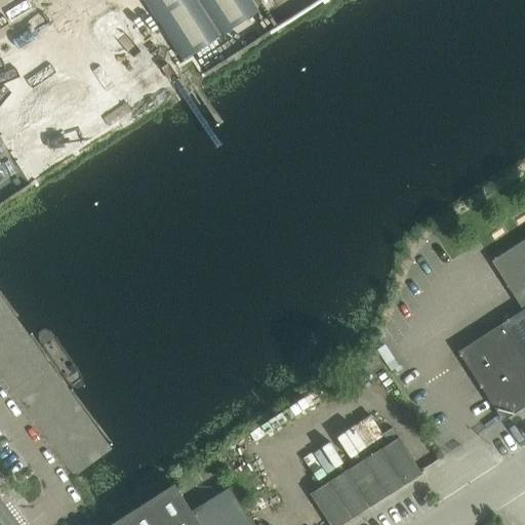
[(254,0),(143,0),(179,64),(196,54),(204,70),(272,31),(254,0)]
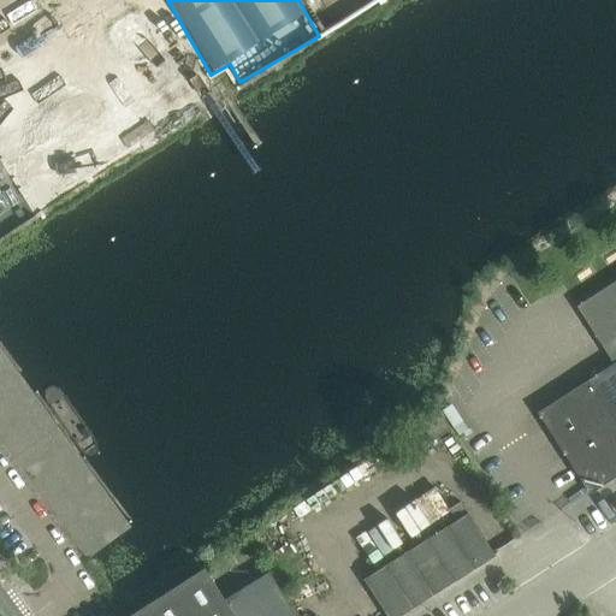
[(615,280),(576,307),(614,365),(590,380),(615,421),(615,280)]
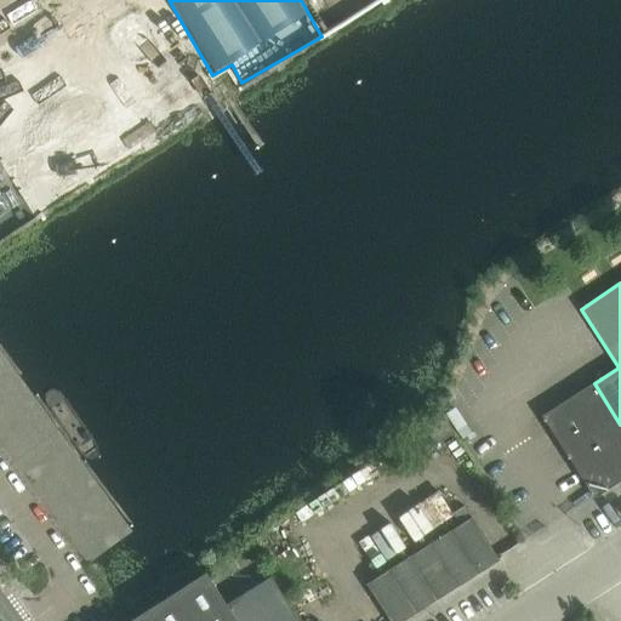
[(620,480),(620,425),(594,383),(542,416),(594,499),(620,480)]
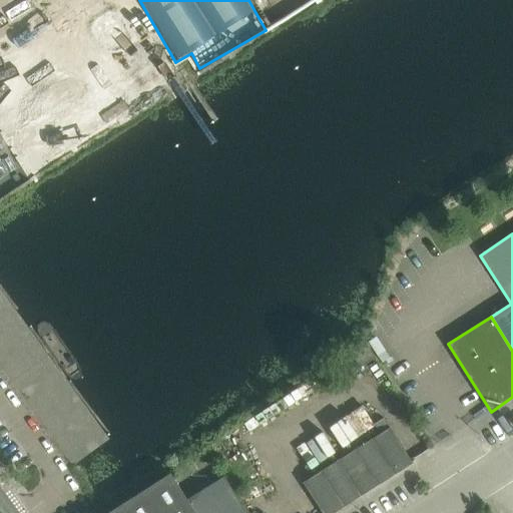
[(304,483),(323,512),(332,512),(411,463),(390,428),(304,483)]
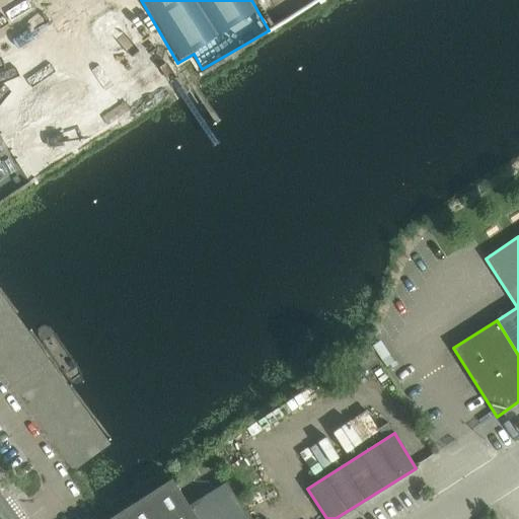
[(249,518),(209,454),(173,477),(190,504),(199,518),(249,518)]
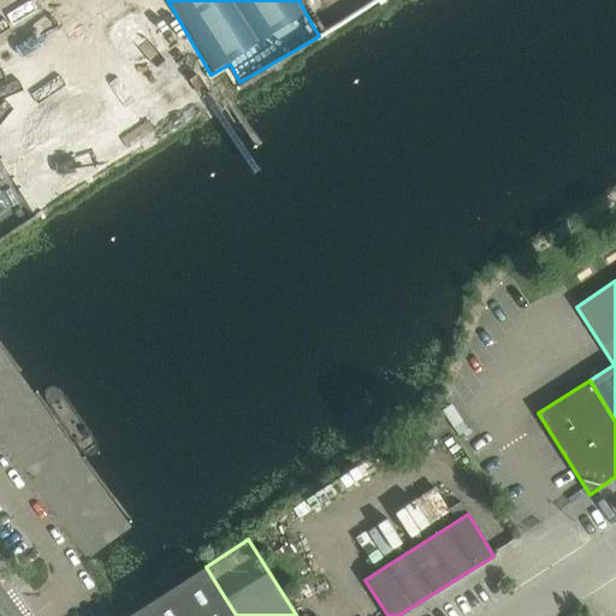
[(236,615),(225,598),(224,599),(203,568),(129,615),(236,615)]
